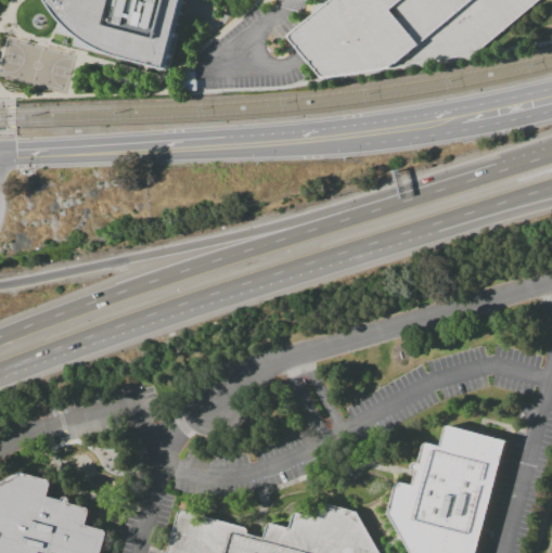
[(47,0),(45,9),(51,18),(58,27),(56,29),(54,38),(76,44),(74,52),(163,77),(183,0),(195,2),(195,0),(64,0),(63,4),(47,0)]
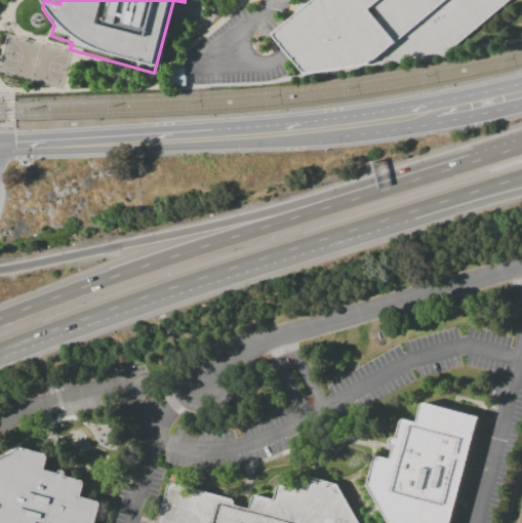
[(314,0),(510,0),(444,54),(300,77),(282,56),(268,39),(314,0)]
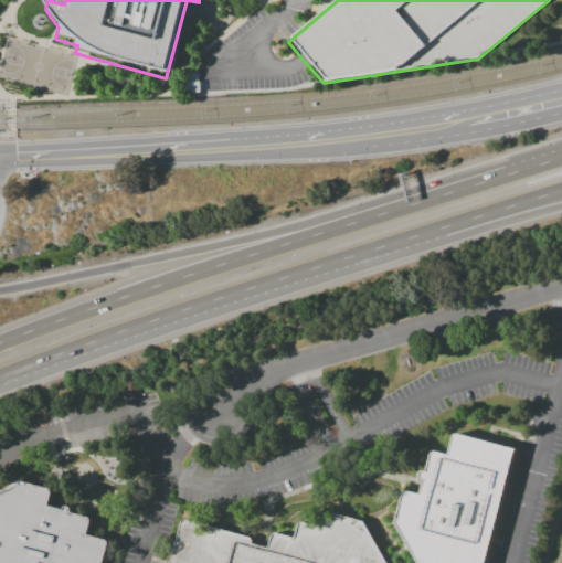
[(398,522),(420,562),(483,562),(513,448),(456,433),(453,433),(451,435),(446,453),(434,449),(431,449),(430,452),(424,469),(423,471),(422,474),(422,476),(425,478),(422,492),(411,489),(407,490),(405,492),(398,522)]
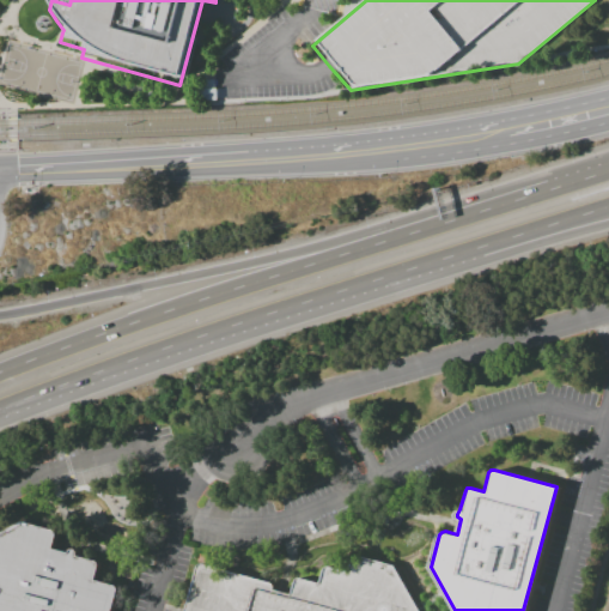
[(0,536),(25,521),(59,530),(53,548),(68,551),(69,550),(73,549),(77,550),(78,552),(77,556),(96,561),(98,563),(98,567),(96,580),(115,585),(116,587),(119,590),(113,610),(0,610),(0,536)]
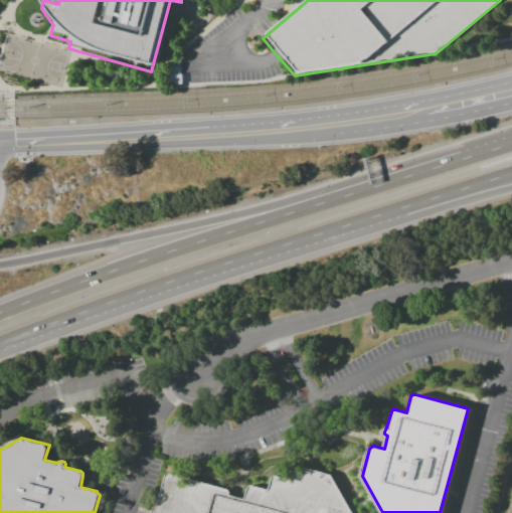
[(345,512),(345,511),(344,511),(343,507),(342,508),(342,504),(341,504),(340,501),(339,501),(340,498),(339,496),(337,496),(333,488),(330,483),(330,481),(329,480),(328,478),(299,469),(296,469),(295,470),(293,472),(290,483),(274,478),(271,479),(270,481),(267,492),(249,488),(247,488),(245,489),(244,491),(242,501),(227,497),(227,495),(225,492),(167,477),(164,477),(162,479),(153,512),(345,512)]
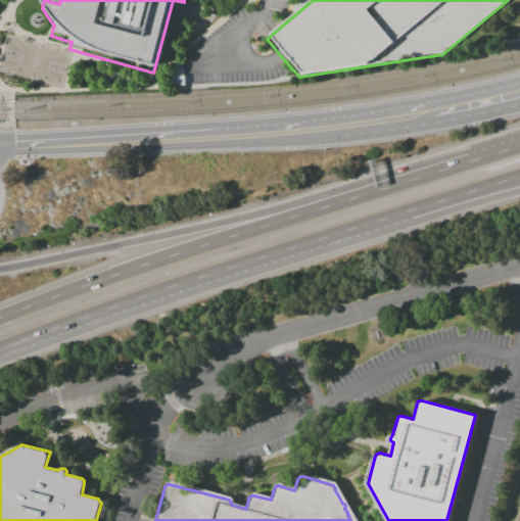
All buildings are outlined.
